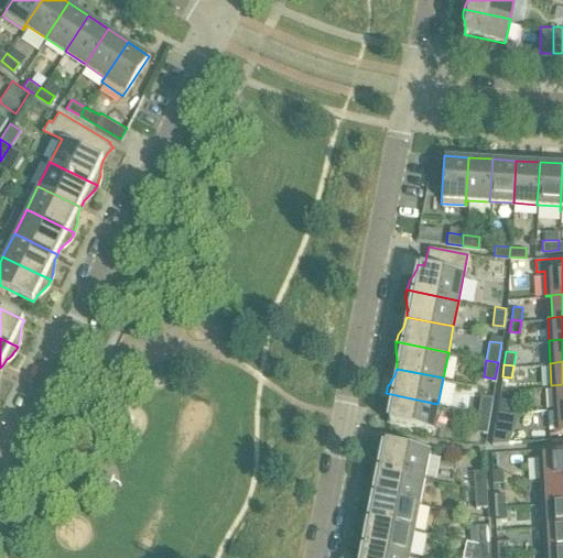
[(562,384),(551,385),(552,407),(562,406),(562,384)]
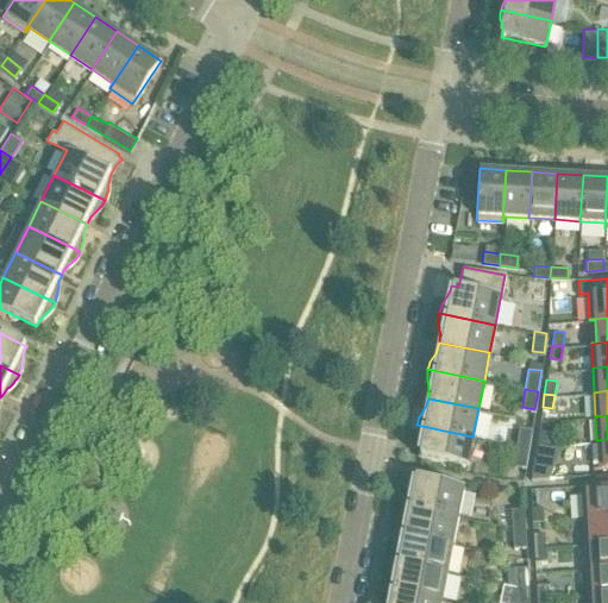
[(519,428),(516,445),(528,447),(532,427),(520,425),(520,422),(511,421),(511,426),(519,428)]
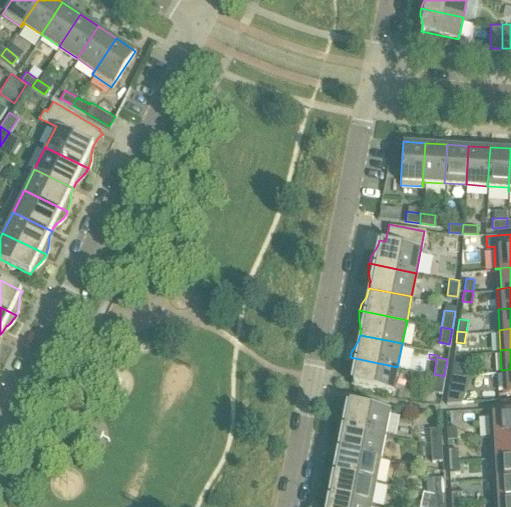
[(397,367),(350,357),(350,361),(350,362),(350,365),(350,367),(351,370),(351,372),(351,374),(351,376),(351,380),(351,383),(393,391),(397,367)]
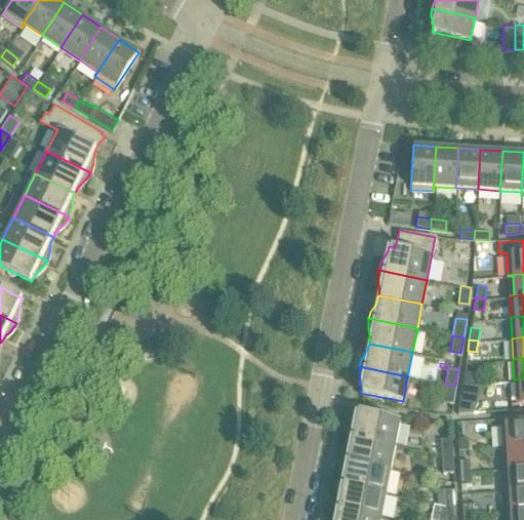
[(465,369),(462,382),(472,384),(474,370),(465,369)]
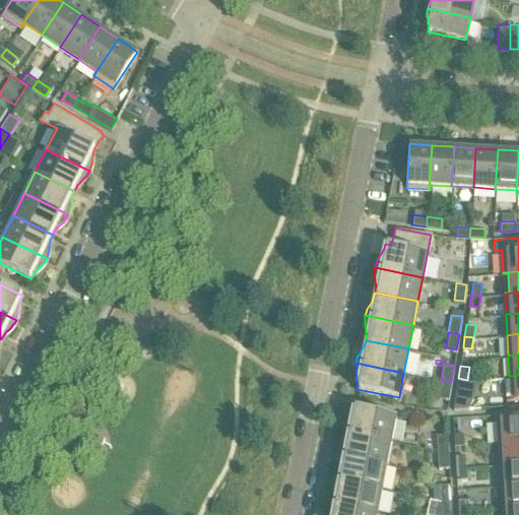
[(518,375),(509,376),(511,399),(518,398),(518,375)]
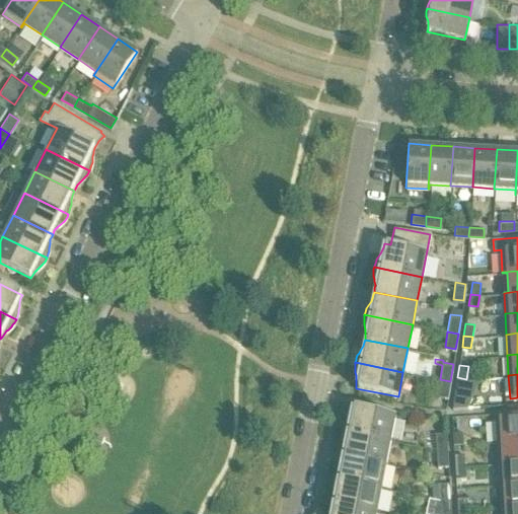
[(457,377),(454,389),(464,390),(466,379),(457,377)]
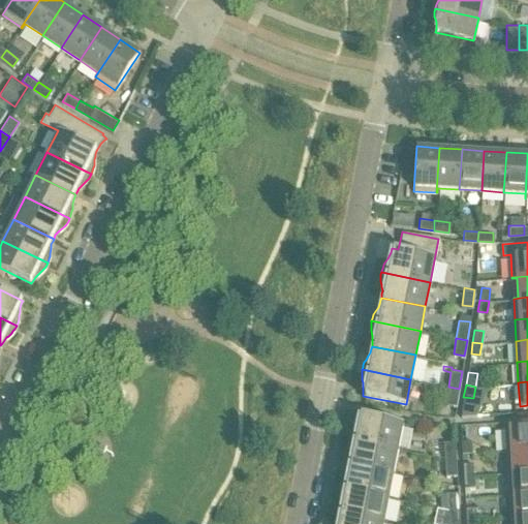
[(459,389),(448,387),(445,402),(456,404),(459,389)]
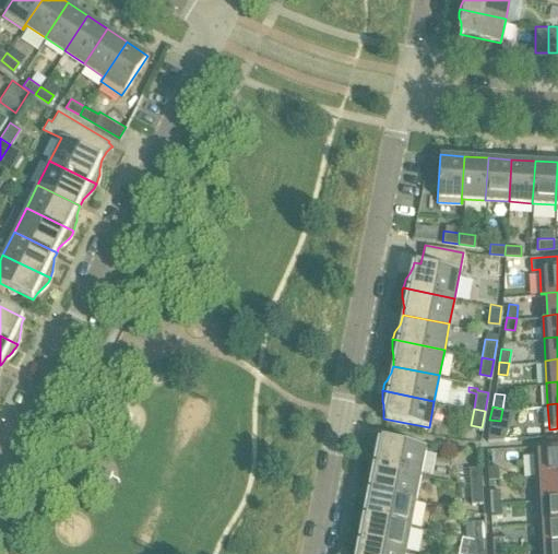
[(500,421),(489,420),(487,438),(502,437),(509,423),(500,421)]
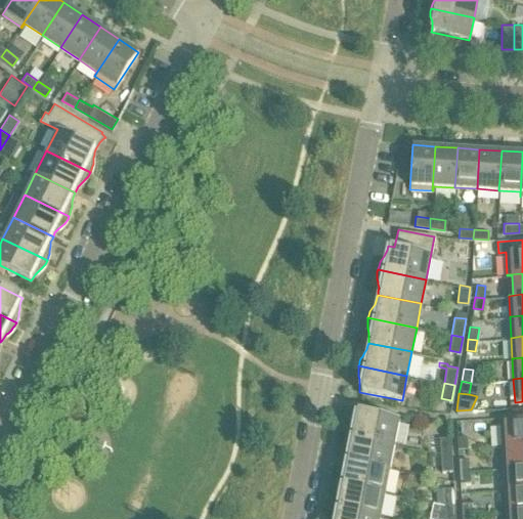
[(346,431),(345,434),(393,443),(398,419),(355,409),(355,413),(353,417),(352,420),(349,424),(348,427),(347,429),(346,430),(346,431)]
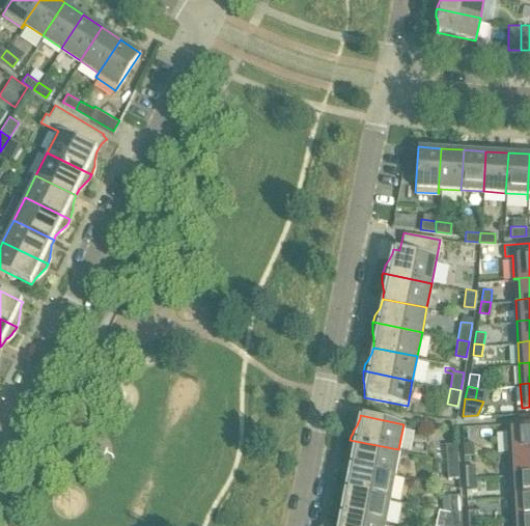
[(529,425),(506,427),(507,450),(529,448),(529,425)]
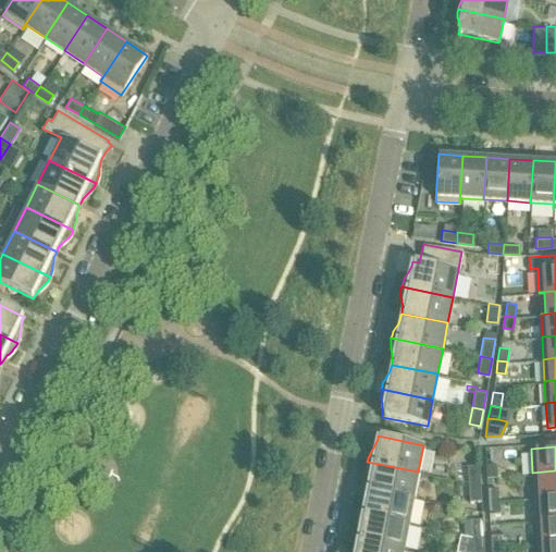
[(418,471),(367,462),(367,463),(367,465),(367,468),(367,470),(367,473),(368,476),(368,477),(368,481),(368,485),(368,488),(414,497),(418,471)]
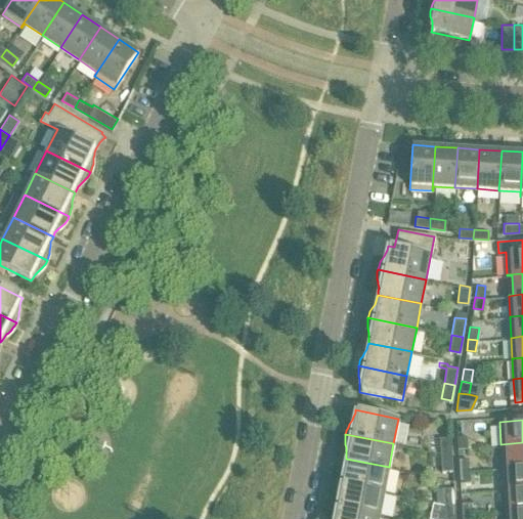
[(467,434),(456,435),(456,446),(468,446),(467,434)]
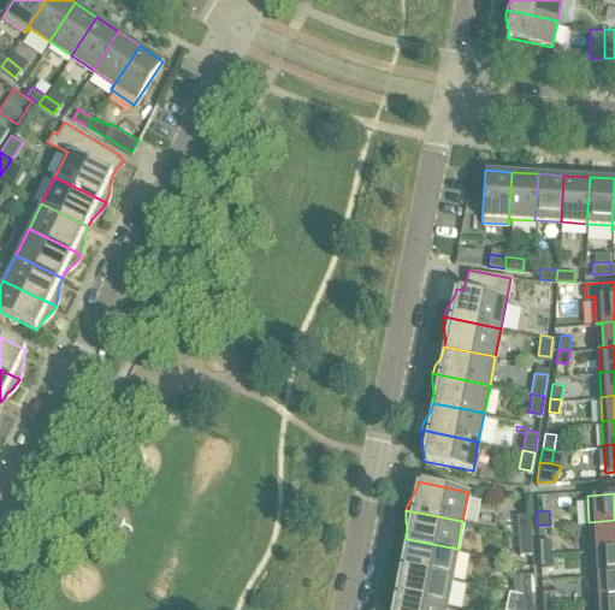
[(516,514),(518,533),(531,532),(530,513),(516,514)]
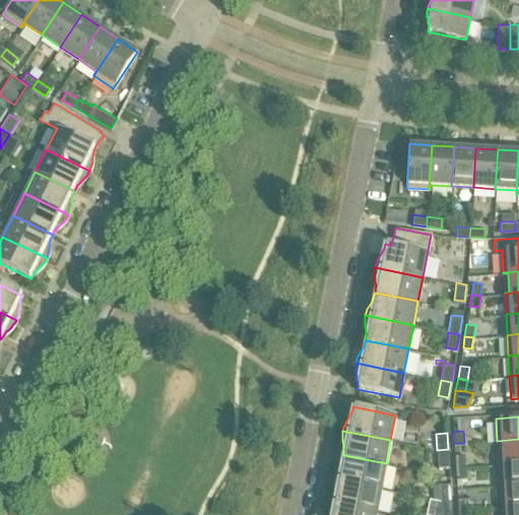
[(518,439),(497,441),(499,463),(518,461),(518,439)]
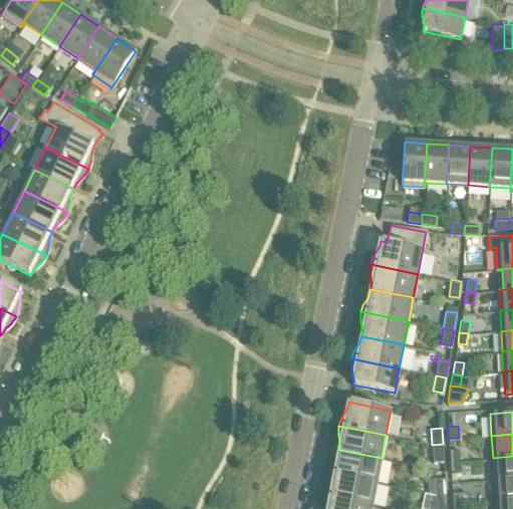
[(443,444),(432,445),(433,462),(444,461),(443,444)]
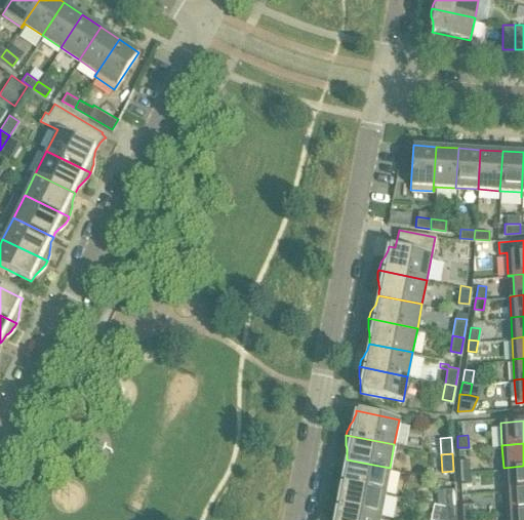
[(469,456),(458,457),(459,470),(470,470),(469,456)]
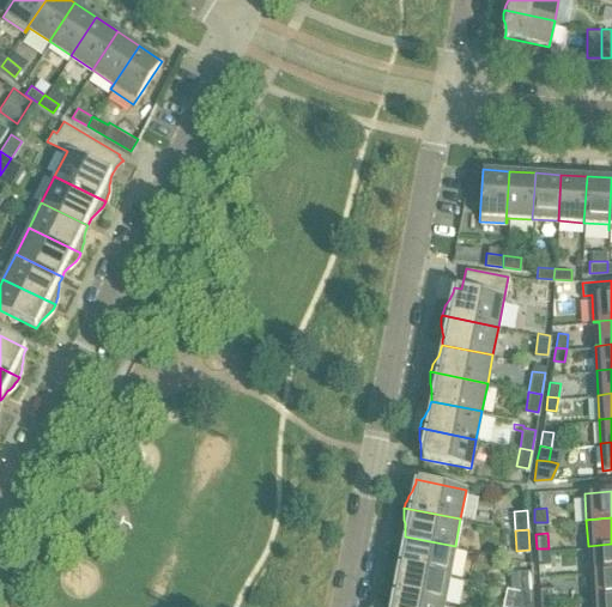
[(393,560),(393,564),(449,575),(455,546),(405,536),(404,541),(401,545),(400,548),(397,554),(395,557),(394,558),(393,560)]
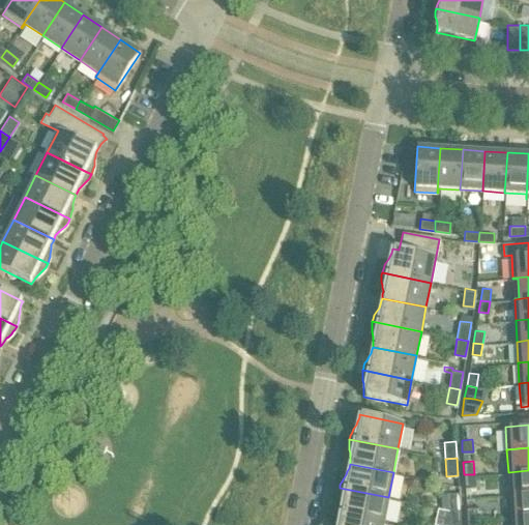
[(528,470),(508,472),(509,494),(528,493),(528,470)]
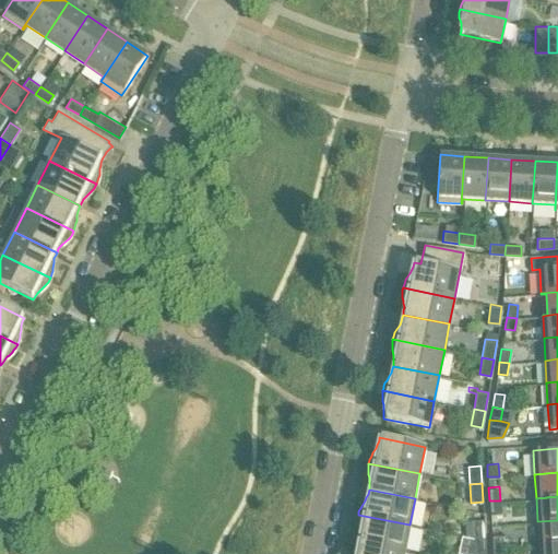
[(500,501),(489,501),(490,514),(501,514),(500,501)]
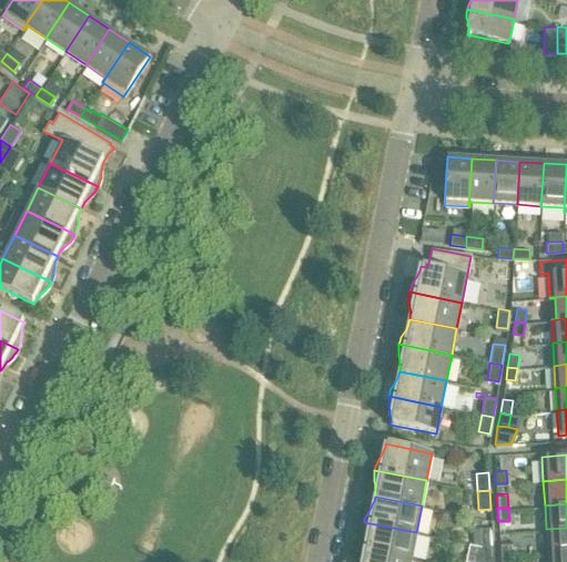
[(416,532),(364,522),(363,527),(363,530),(364,533),(364,537),(365,541),(365,545),(365,547),(364,549),(411,559),(416,532)]
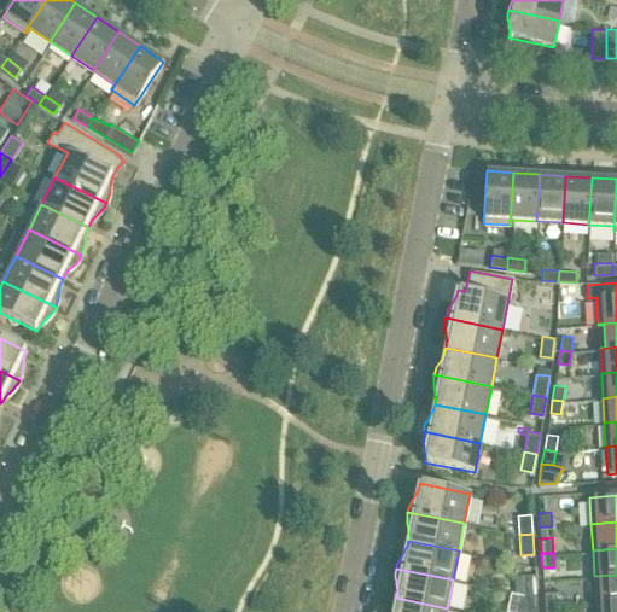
[(535,573),(522,575),(514,575),(516,592),(523,592),(523,594),(536,594),(535,573)]
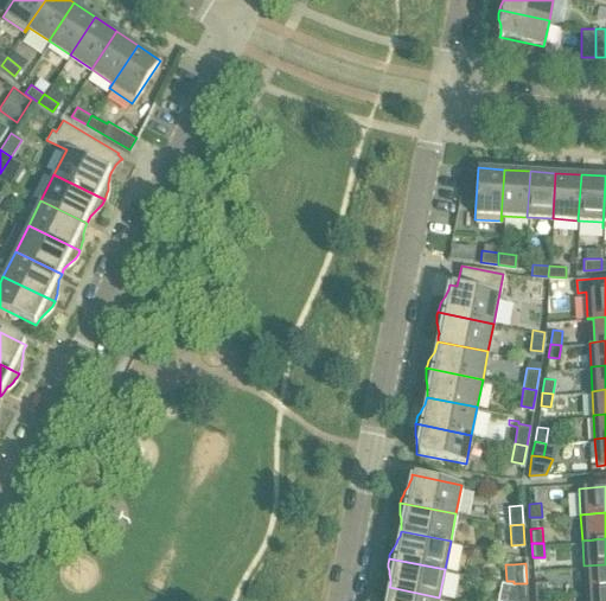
[(605,564),(584,566),(585,592),(605,589),(605,564)]
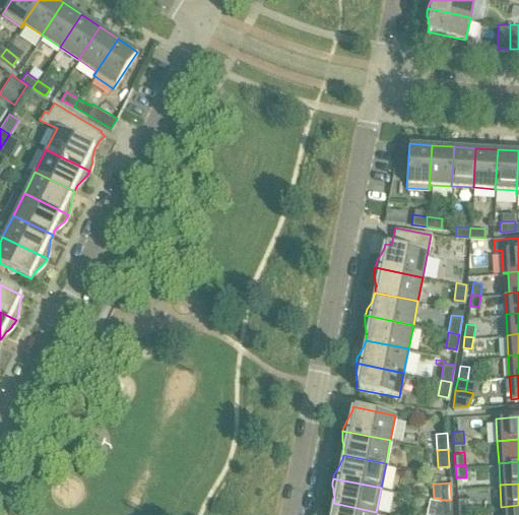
[(467,497),(457,497),(457,509),(467,508),(467,497)]
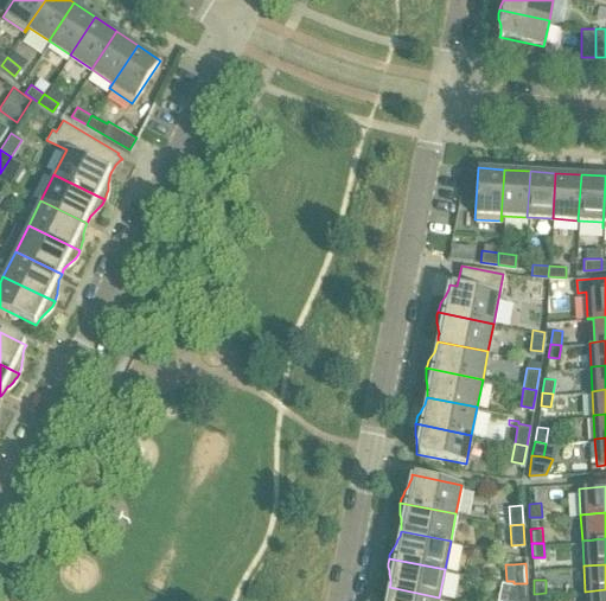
[(527,600),(527,583),(514,583),(514,600),(527,600)]
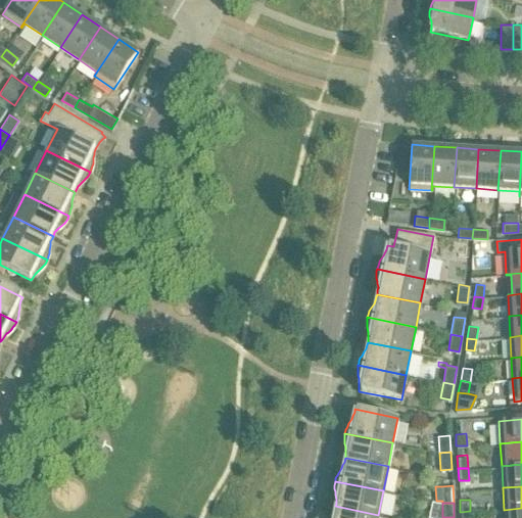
[(377,517),(378,515),(335,506),(334,510),(333,512),(332,516),(331,517),(330,517),(377,517)]
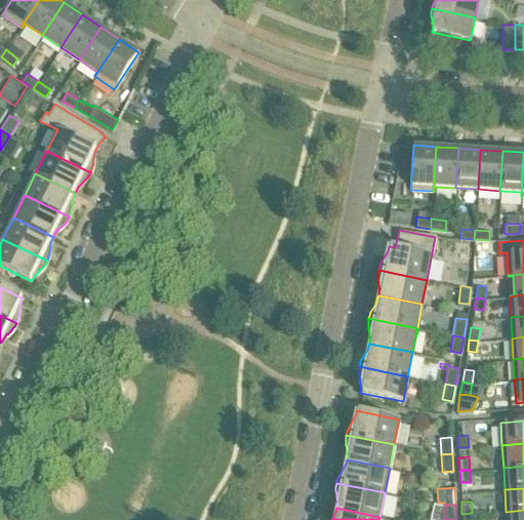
[(523,519),(523,510),(506,512),(506,519),(523,519)]
